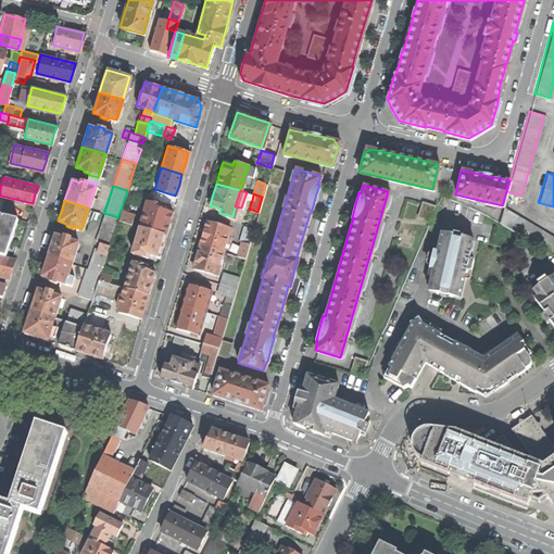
[(147,201),(139,226),(164,234),(168,222),(171,212),(161,209),(162,205),(147,201)]
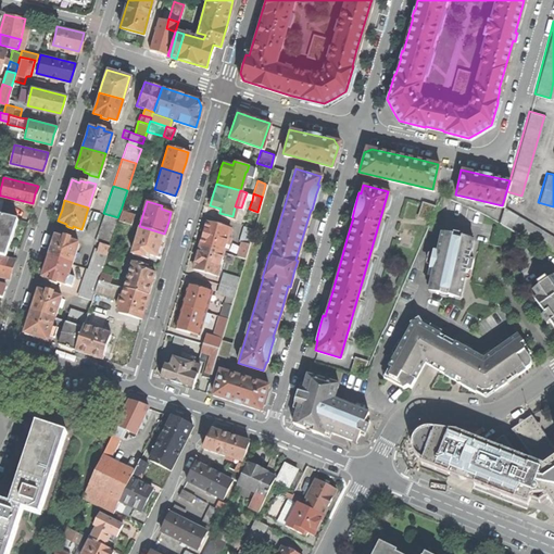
[(435,205),(422,201),(417,215),(429,219),(435,205)]
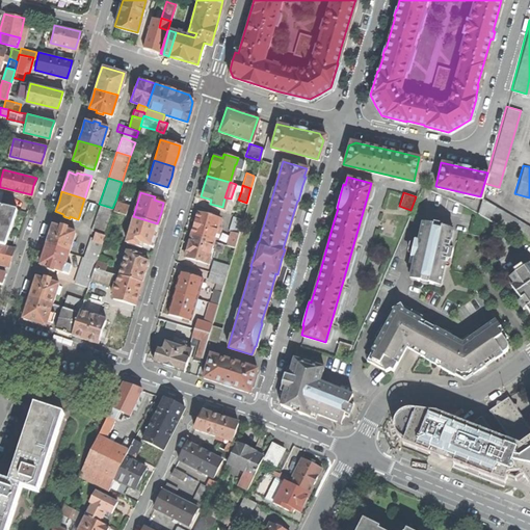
[(519,237),(525,222),(480,196),(476,212),(505,229),(519,237)]
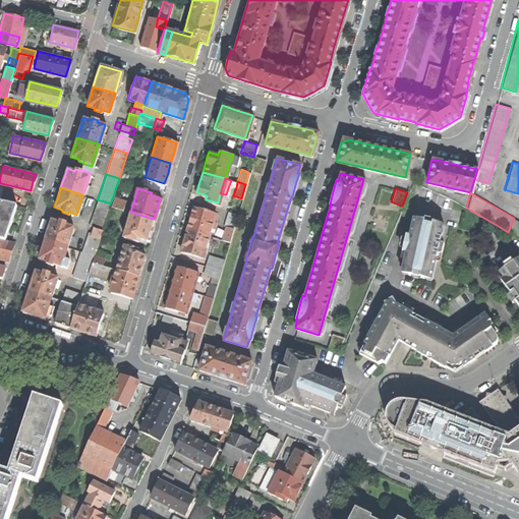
[(124,200),(113,196),(110,204),(110,206),(122,210),(124,200)]
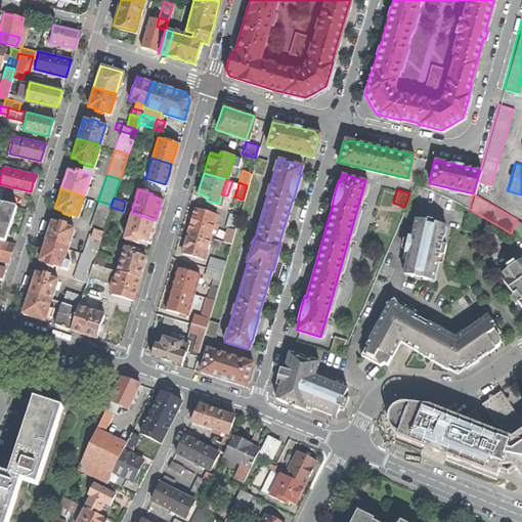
[(89,226),(93,227),(102,230),(111,207),(111,205),(97,201),(89,226)]
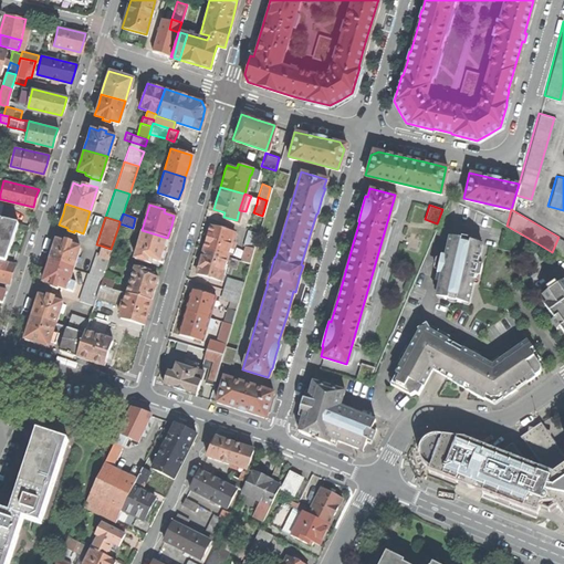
[(0,259),(4,260),(11,238),(17,222),(0,218),(0,259)]
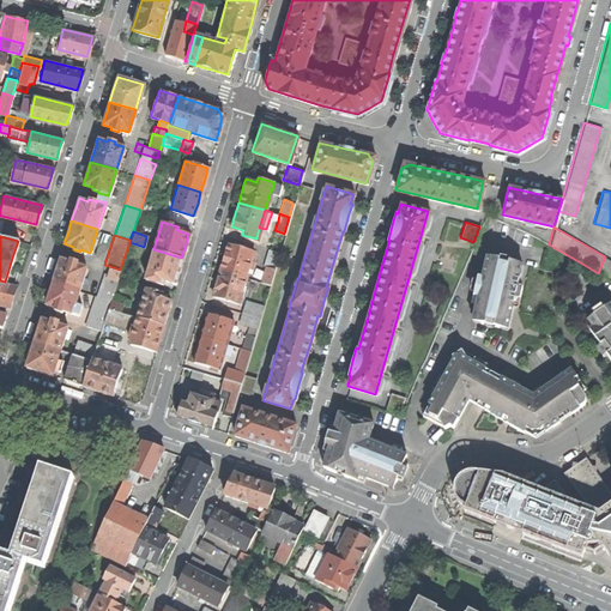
[(218,268),(244,277),(247,266),(252,267),(253,262),(249,261),(252,250),(227,242),(222,256),(218,268)]
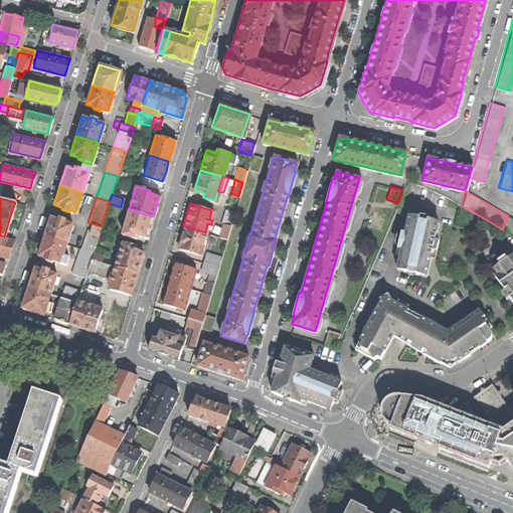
[(222,223),(229,225),(234,210),(224,207),(220,222),(222,223)]
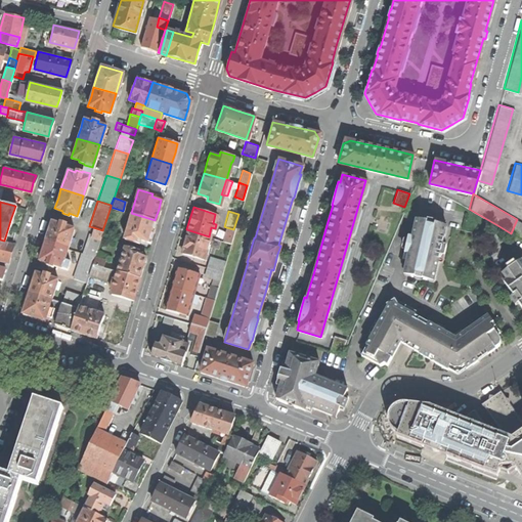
[(131,213),(130,213),(123,238),(137,243),(139,238),(148,242),(151,231),(155,220),(131,213)]
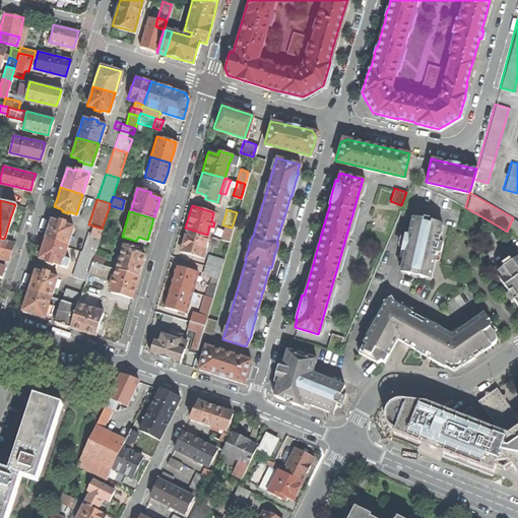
[(400,267),(430,274),(432,265),(435,251),(438,241),(442,223),(411,216),(407,235),(404,251),(400,267)]
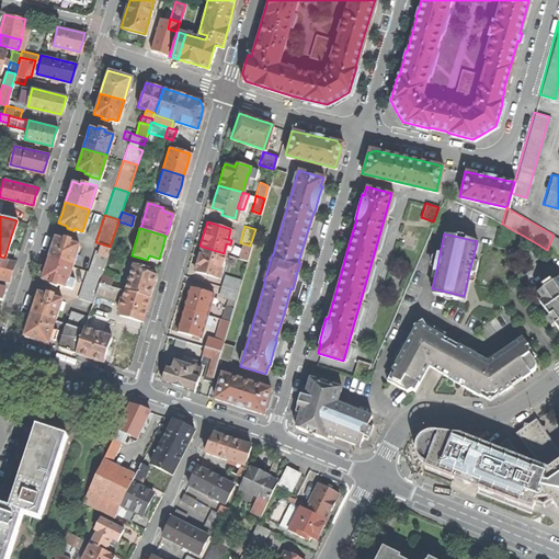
[(558,257),(558,238),(554,235),(547,250),(558,257)]
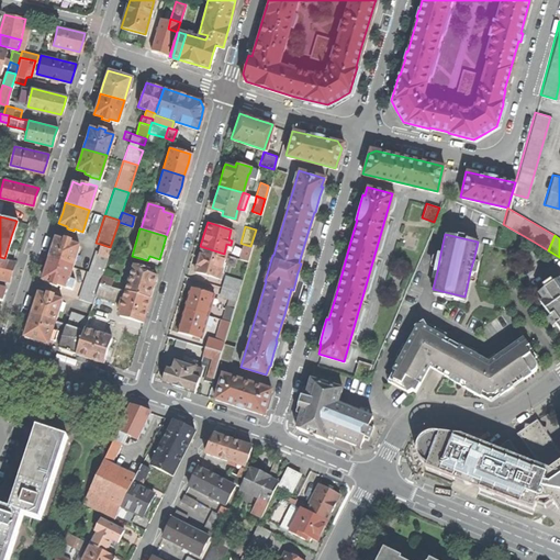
[(52,247),(48,257),(71,265),(78,245),(69,242),(70,239),(64,237),(63,239),(55,236),(52,247)]
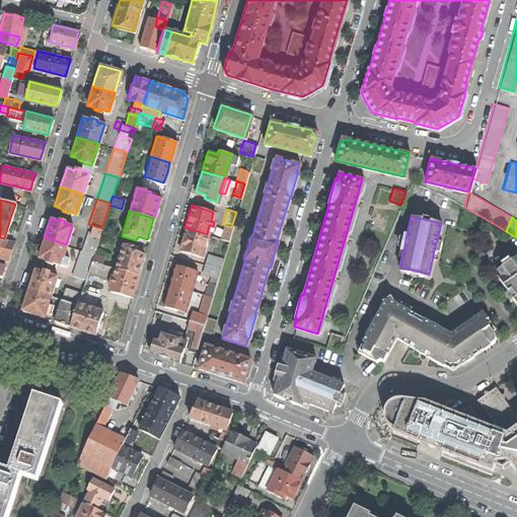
[(98,235),(101,228),(92,225),(90,232),(90,233),(98,235)]
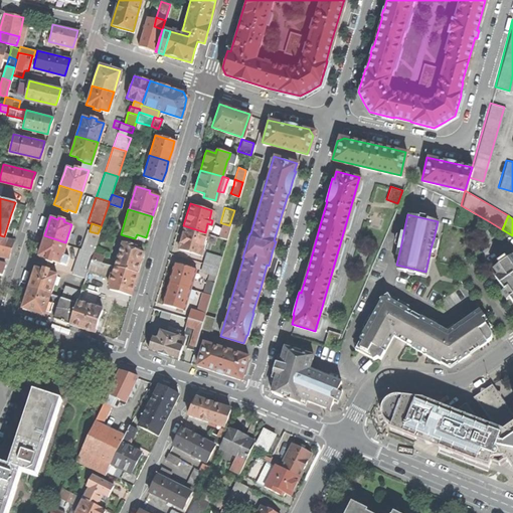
[(218,236),(226,238),(229,225),(222,223),(218,236)]
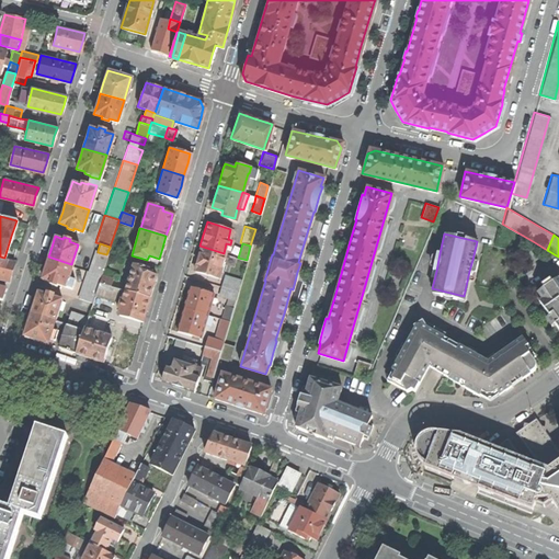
[(217,276),(224,253),(200,246),(197,253),(196,259),(195,259),(194,260),(192,265),(193,266),(194,266),(193,270),(217,276)]
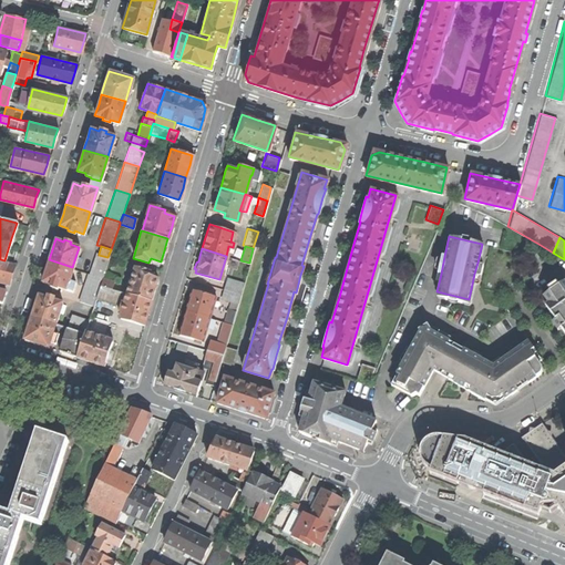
[(99,254),(95,253),(89,273),(102,277),(108,257),(99,255),(99,254)]
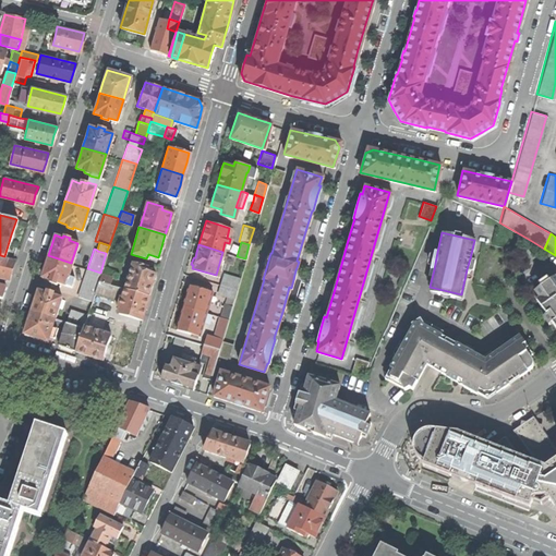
[(68,275),(71,263),(48,255),(45,265),(41,276),(49,279),(49,281),(56,283),(56,281),(64,283),(68,275)]
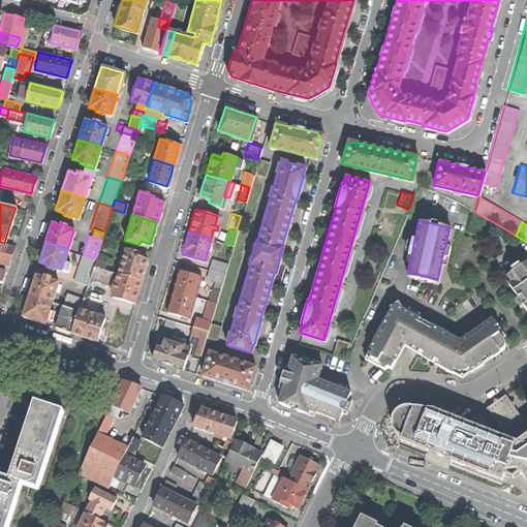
[(0,260),(7,262),(10,254),(13,246),(0,243),(0,260)]
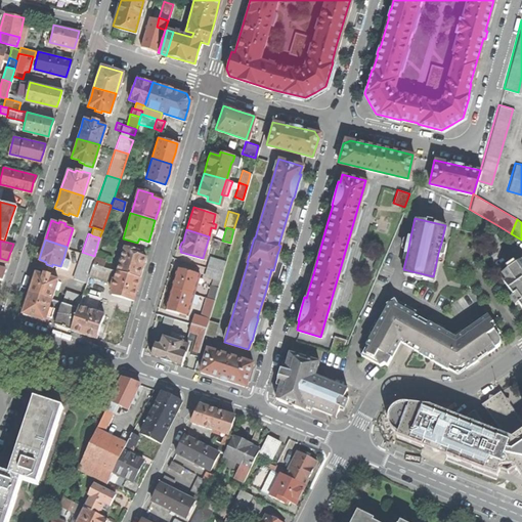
[(116,270),(138,277),(141,266),(144,256),(136,254),(137,250),(124,246),(116,270)]
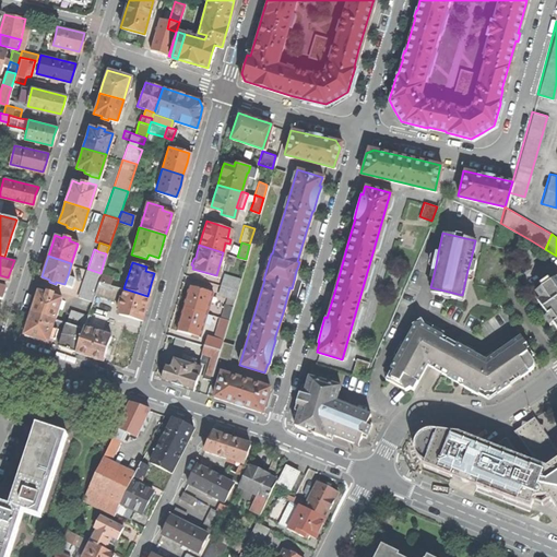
[(97,281),(101,273),(87,269),(86,269),(78,296),(91,300),(94,293),(97,281)]
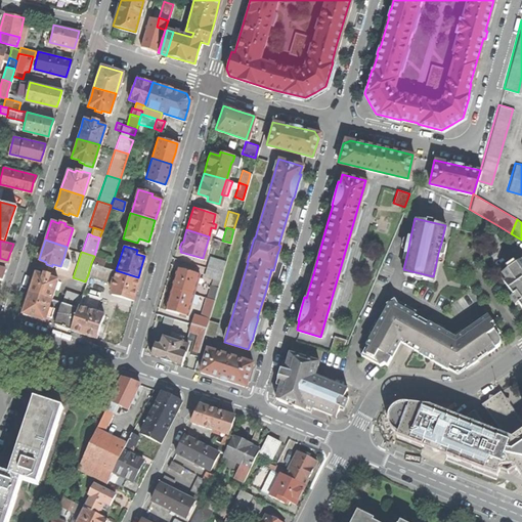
[(91,263),(101,266),(104,259),(94,256),(91,263)]
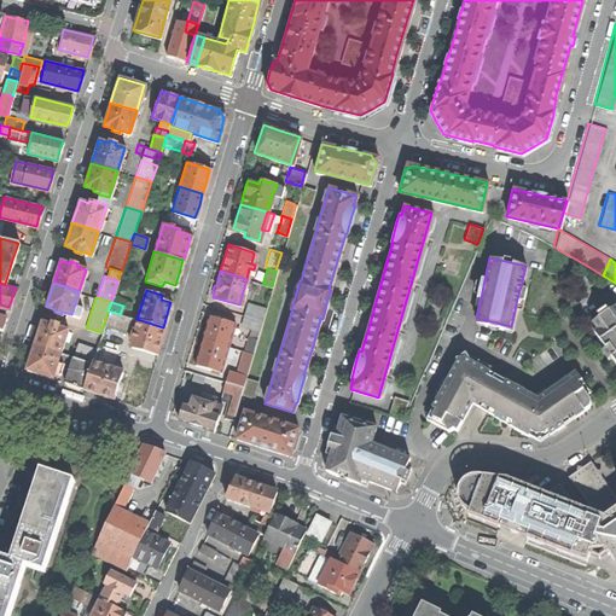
[(81,307),(75,304),(71,314),(77,317),(81,307)]
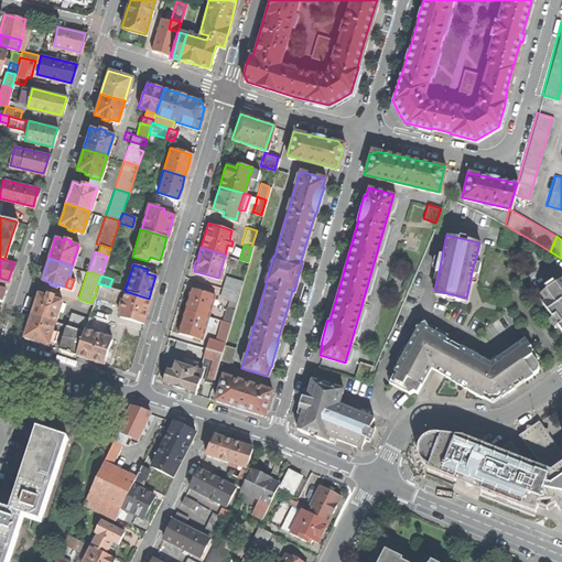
[(561,280),(560,278),(541,290),(547,298),(543,300),(561,325),(561,280)]
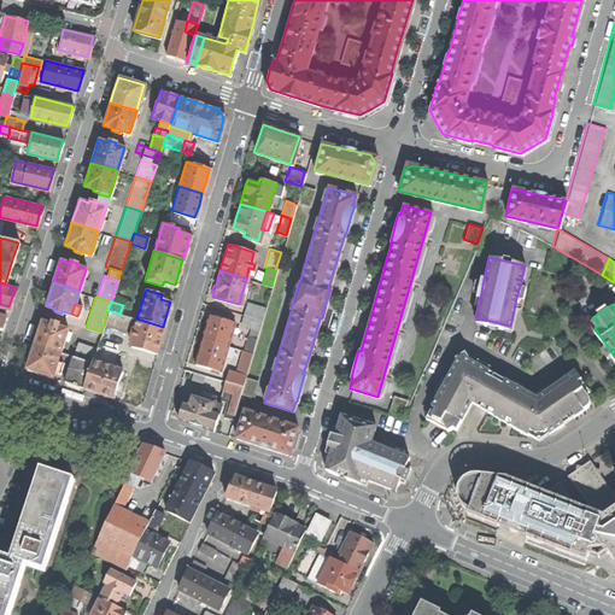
[(119,314),(107,310),(104,323),(124,331),(129,316),(119,314)]
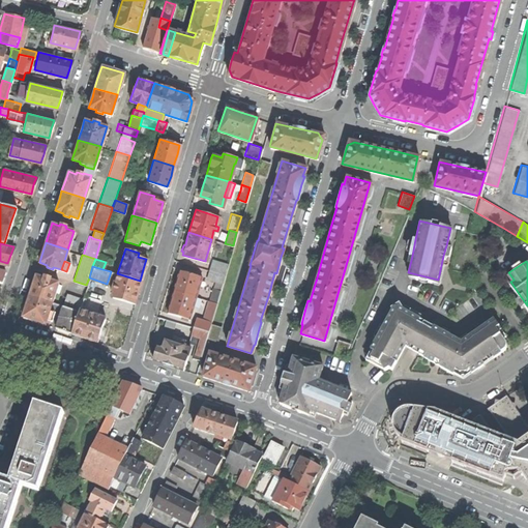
[(175,281),(172,290),(195,296),(200,276),(194,274),(195,272),(182,268),(181,271),(178,270),(175,281)]
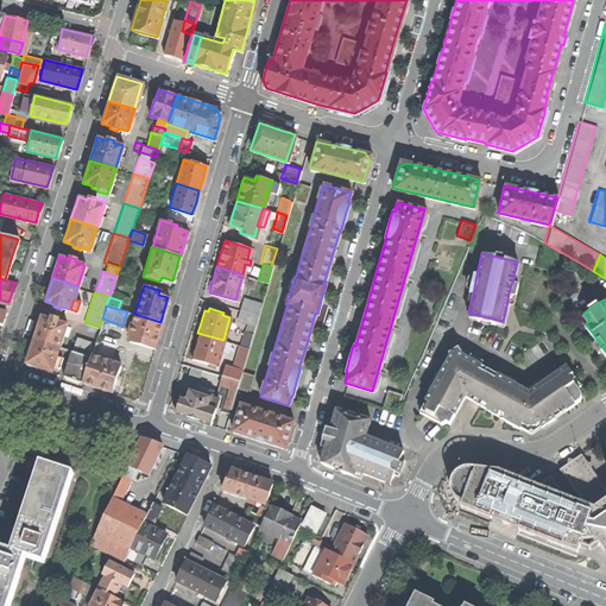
[(246,321),(254,323),(257,314),(241,309),(238,319),(246,321)]
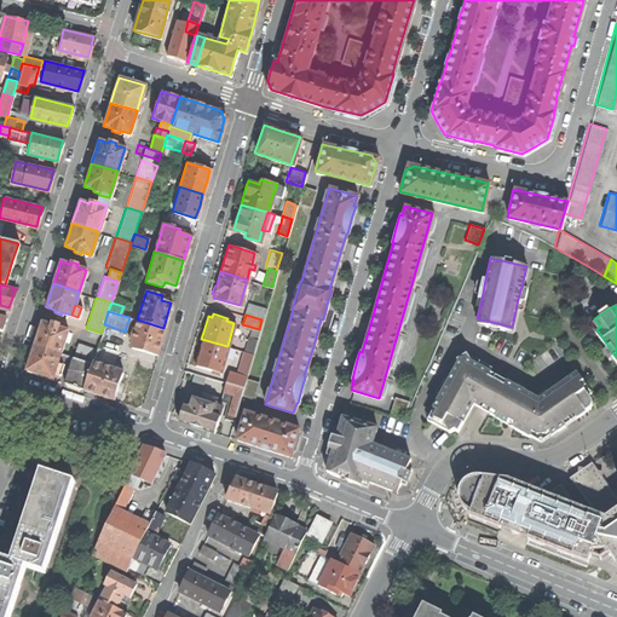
[(512,327),(477,318),(476,323),(511,332),(512,327)]
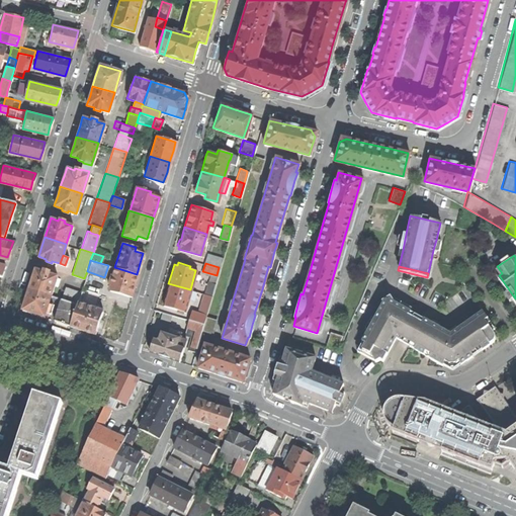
[(108,289),(131,295),(134,284),(137,274),(114,267),(112,275),(109,274),(107,283),(110,284),(108,289)]
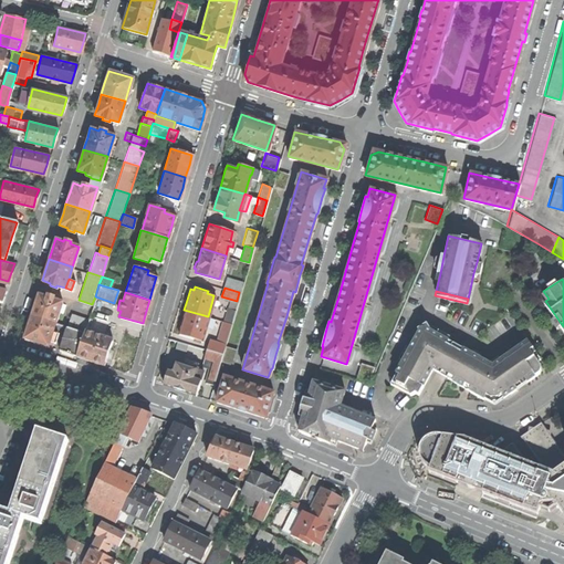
[(34,304),(31,314),(54,322),(61,301),(53,299),(53,296),(47,294),(47,296),(38,293),(34,304)]
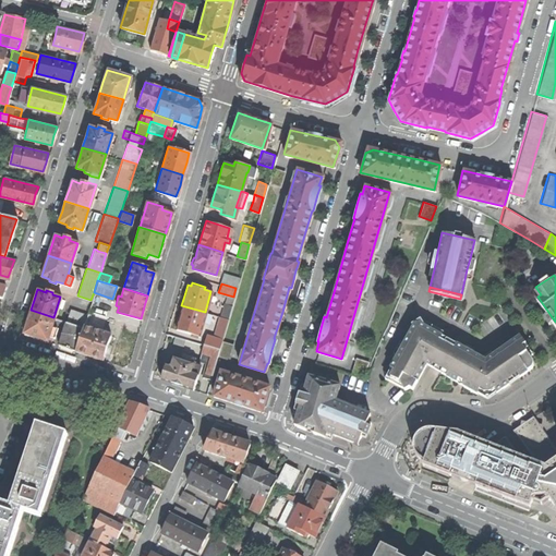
[(224,302),(231,304),(233,297),(226,294),(224,302)]
